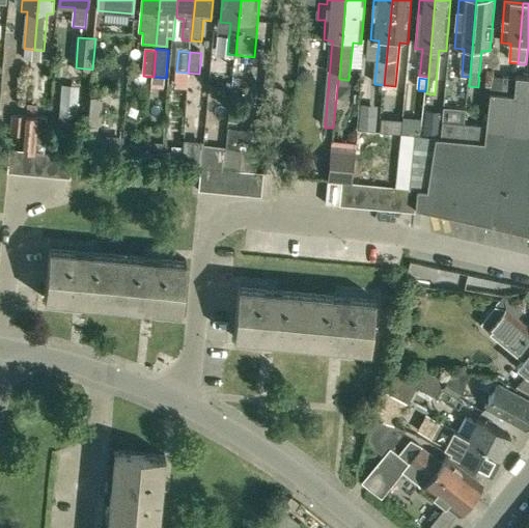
[(528,80),(516,79),(514,81),(513,98),(502,96),(489,95),(484,128),(484,133),(482,145),(462,142),(442,140),(434,139),(425,193),(417,192),(415,212),(491,230),(528,239),(528,80)]
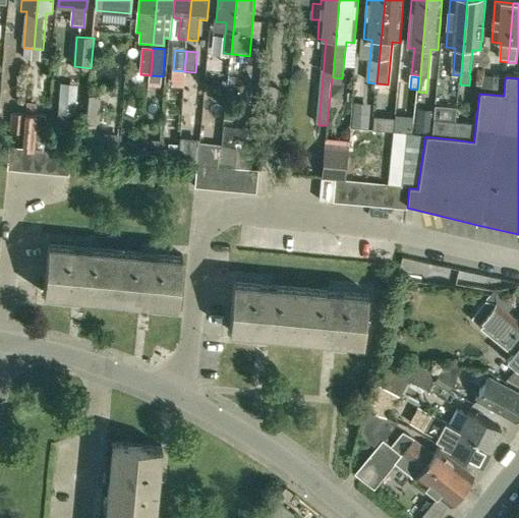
[(495,78),(493,95),(504,96),(505,79),(495,78)]
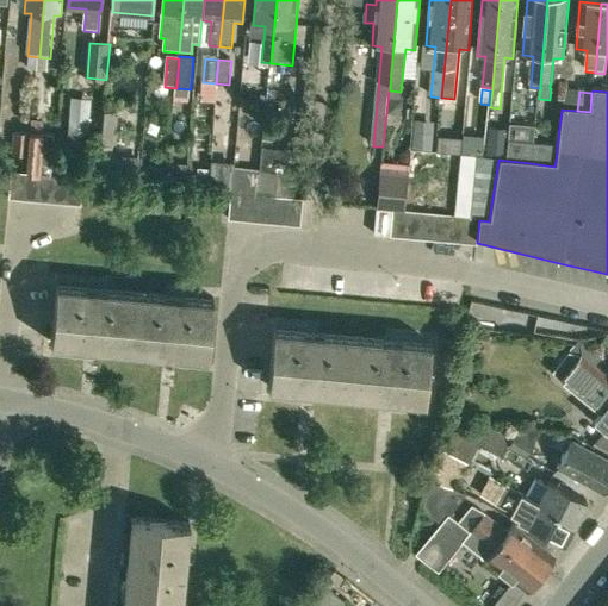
[(84,141),(88,100),(68,99),(64,138),(84,141)]
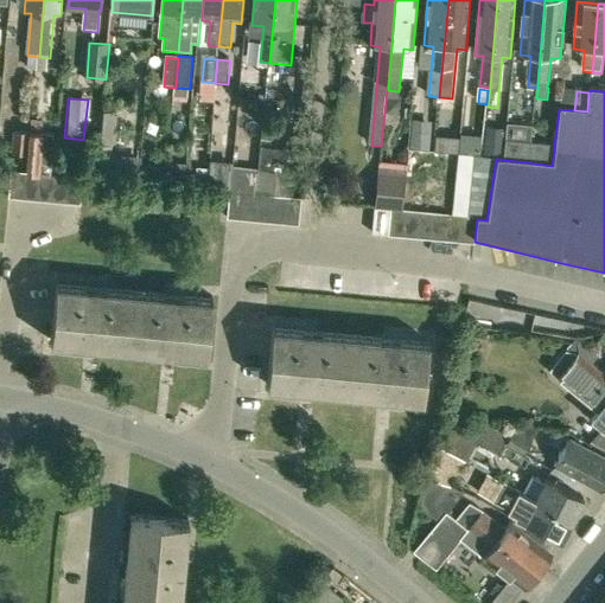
[(387,101),(386,115),(394,116),(401,111),(402,102),(387,101)]
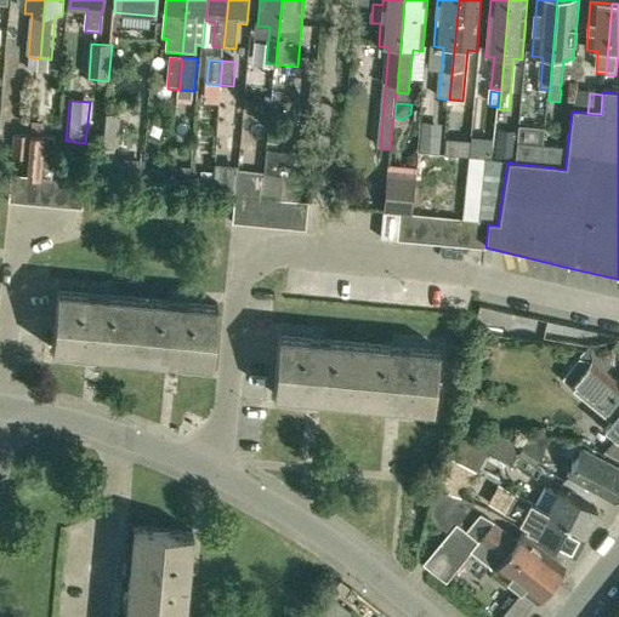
[(119,116),(103,115),(100,152),(115,153),(119,116)]
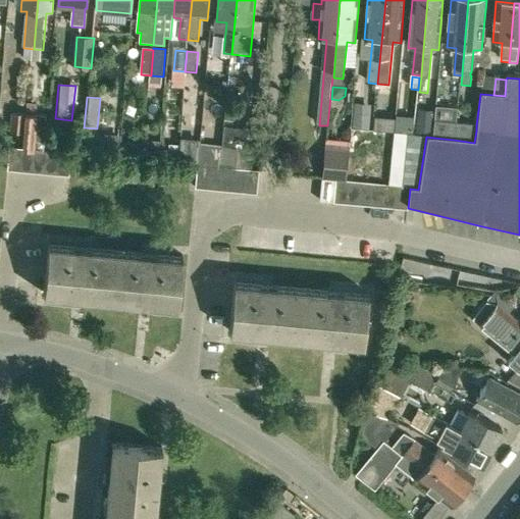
[(24,115),(23,134),(23,150),(44,152),(46,136),(47,117),(37,116),(38,106),(29,105),(28,115),(24,115)]
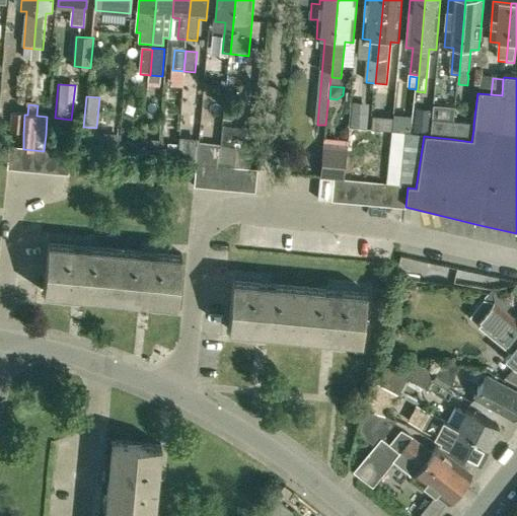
[(370,105),(354,104),(352,129),(368,130),(370,105)]
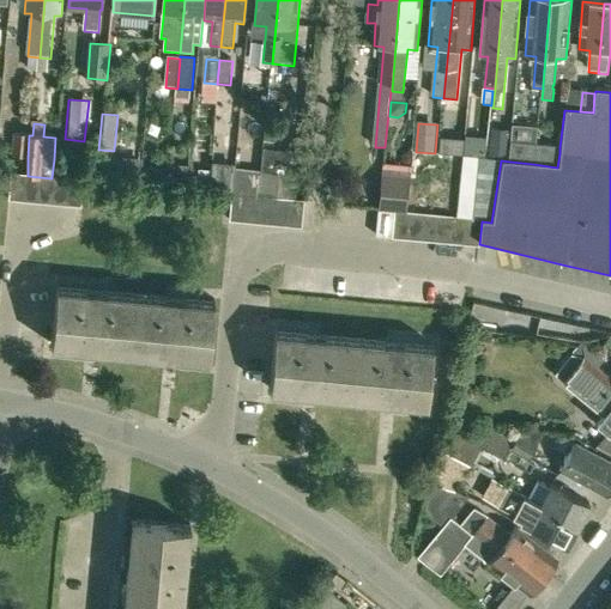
[(492,131),(490,157),(508,159),(512,132),(492,131)]
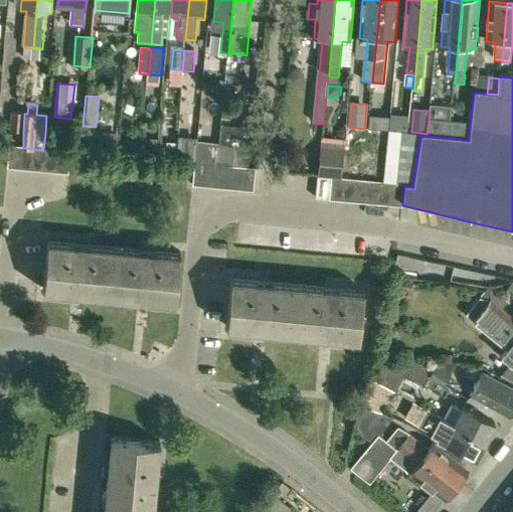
[(11,131),(23,132),(24,114),(12,113),(11,131)]
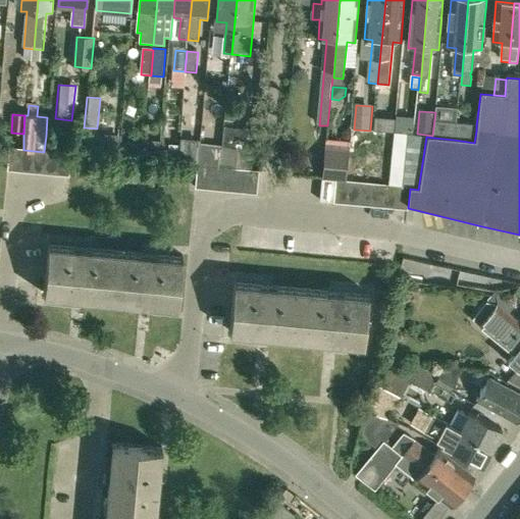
[(384,120),(384,132),(395,133),(396,120),(384,120)]
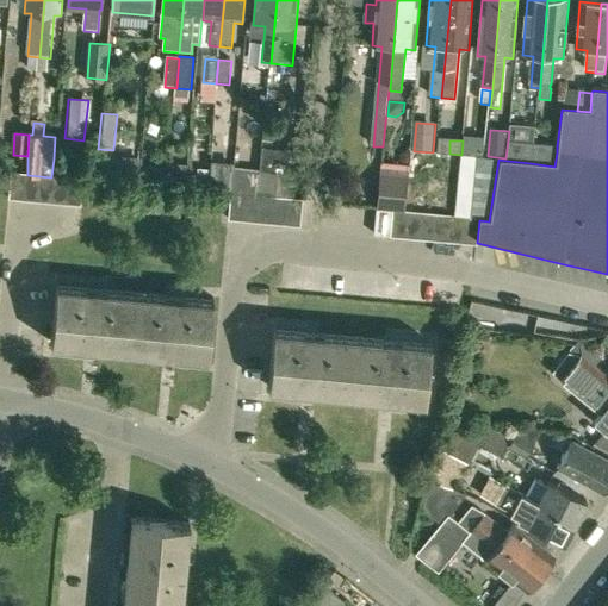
[(508,161),(531,163),(533,144),(509,142),(508,161)]
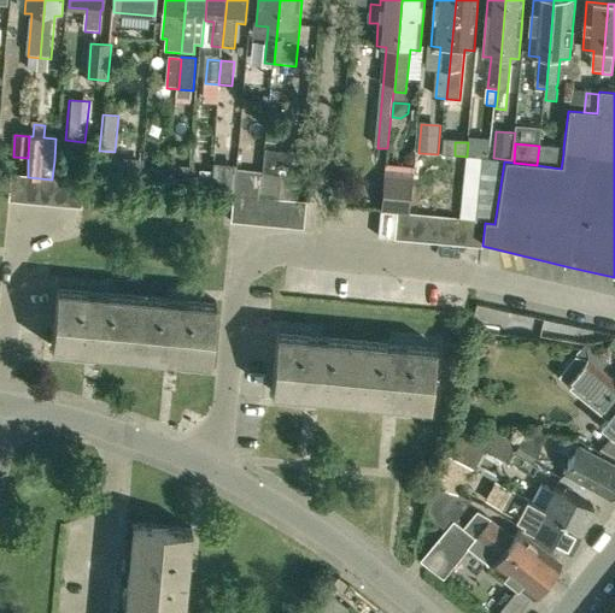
[(563,148),(539,146),(537,165),(561,169),(563,154),(563,148)]
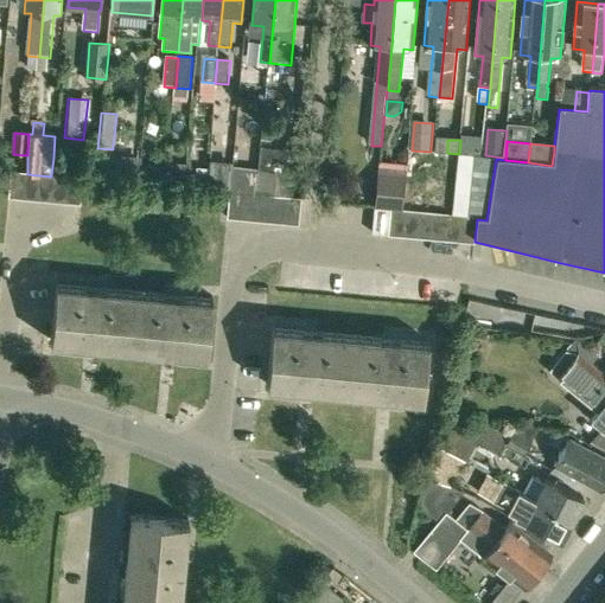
[(142,160),(99,155),(97,179),(141,183),(142,160)]
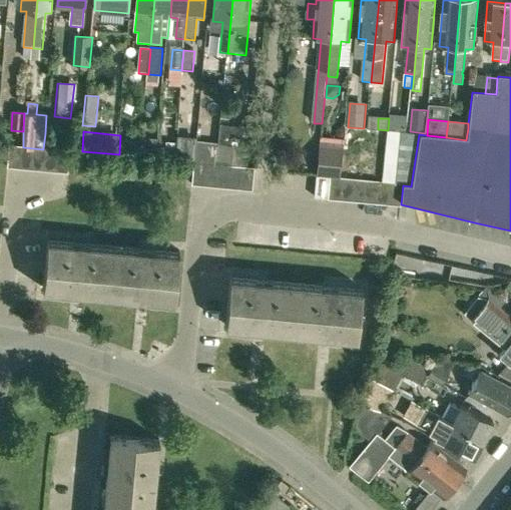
[(60,134),(45,133),(43,149),(59,151),(60,134)]
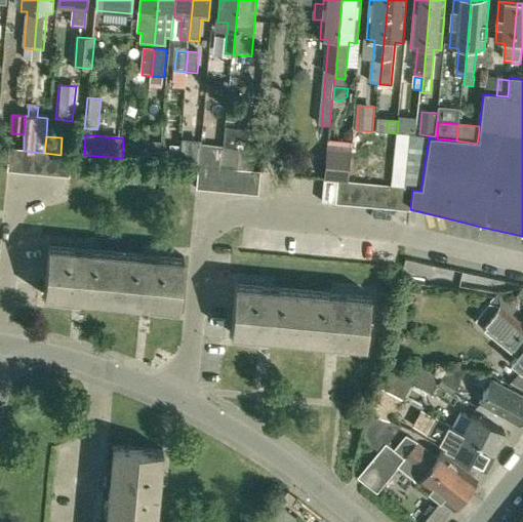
[(202,146),(200,166),(200,167),(222,170),(222,168),(224,148),(202,146)]
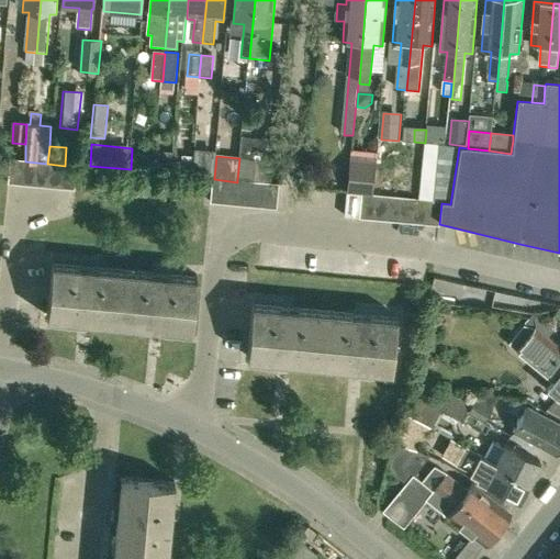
[(237,180),(268,183),(270,161),(239,158),(237,180)]
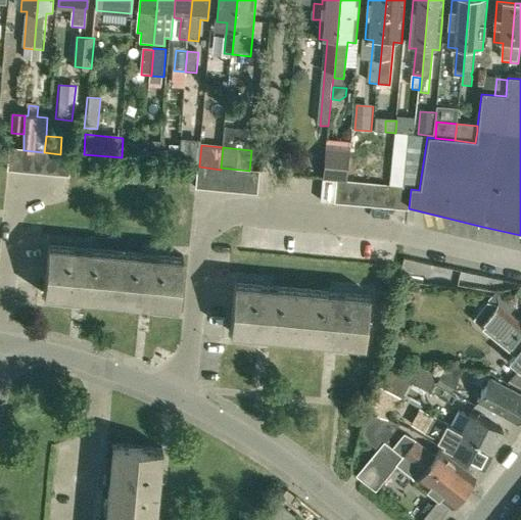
[(22,152),(10,151),(8,174),(21,176),(22,152)]
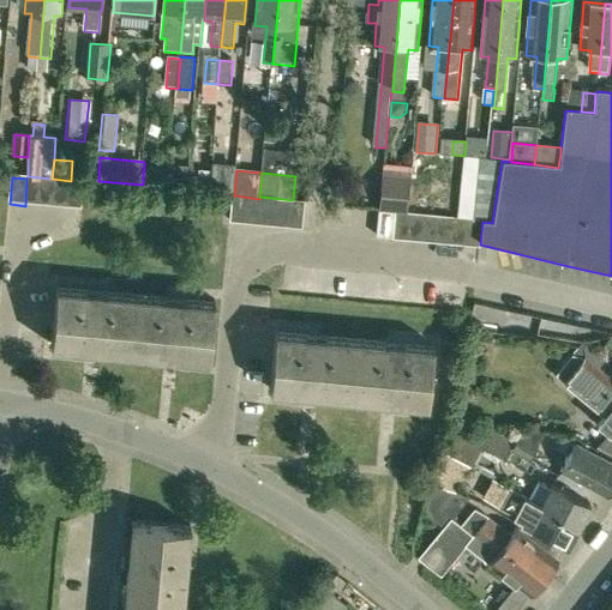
[(42,180),(27,179),(25,206),(40,207),(42,180)]
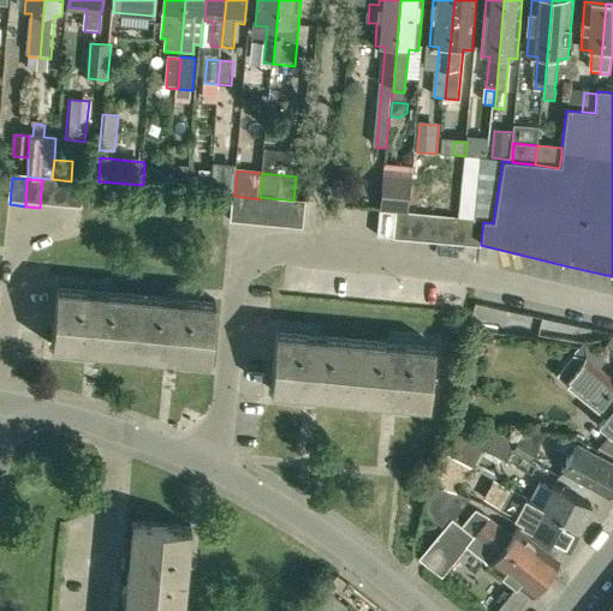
[(411,181),(384,179),(380,213),(378,240),(394,243),(396,214),(397,213),(409,214),(411,181)]
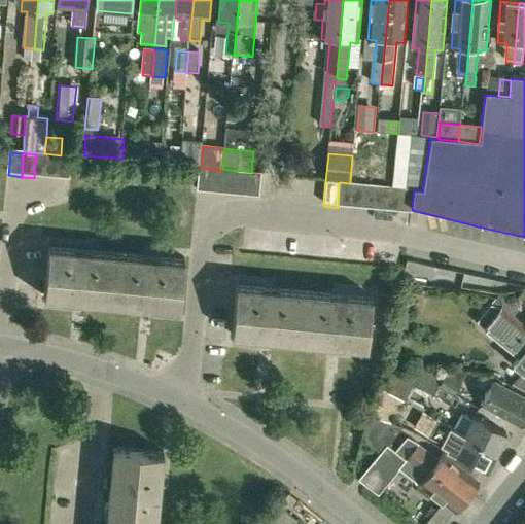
[(48,156),(36,154),(34,178),(46,179),(48,156)]
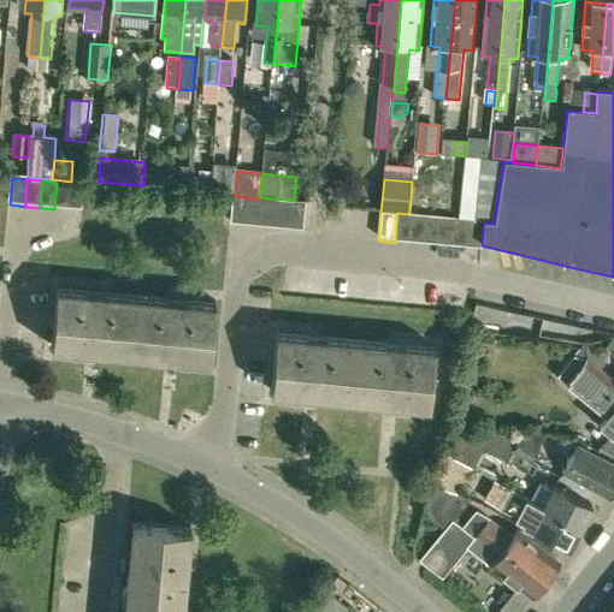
[(71,184),(57,183),(54,209),(69,211),(71,184)]
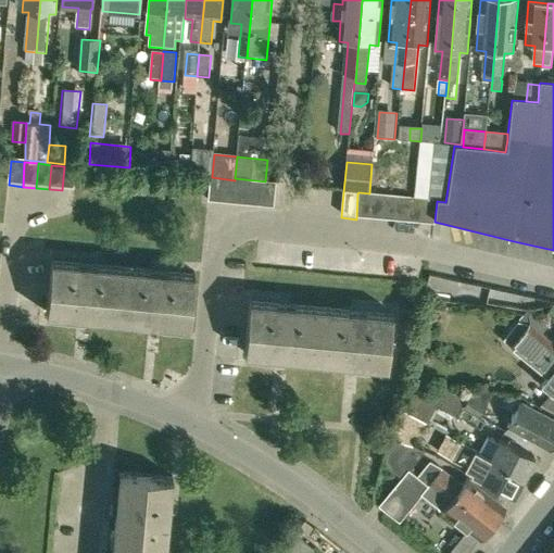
[(62,190),(75,191),(77,167),(64,166),(62,190)]
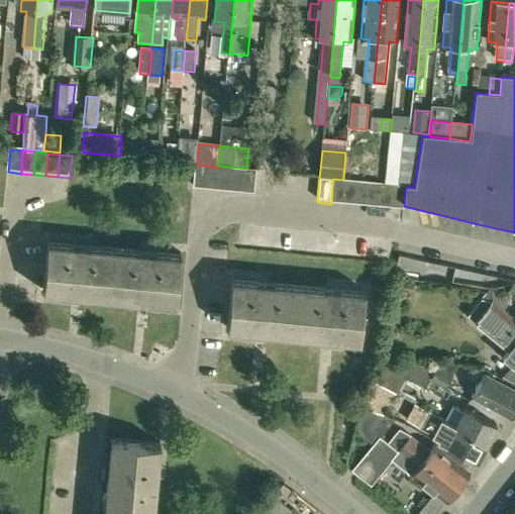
[(205,191),(207,169),(196,168),(194,190),(205,191)]
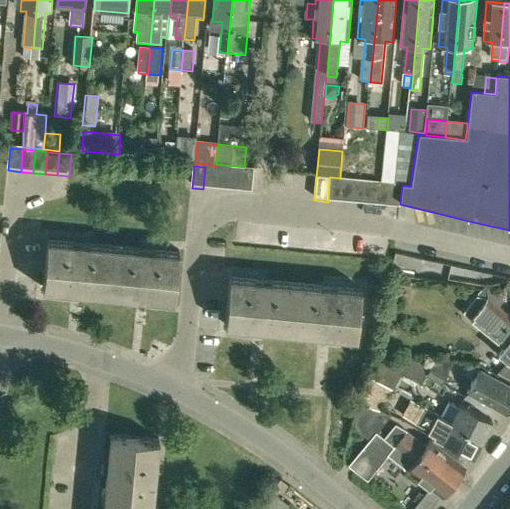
[(218,168),(205,167),(203,189),(216,190),(218,168)]
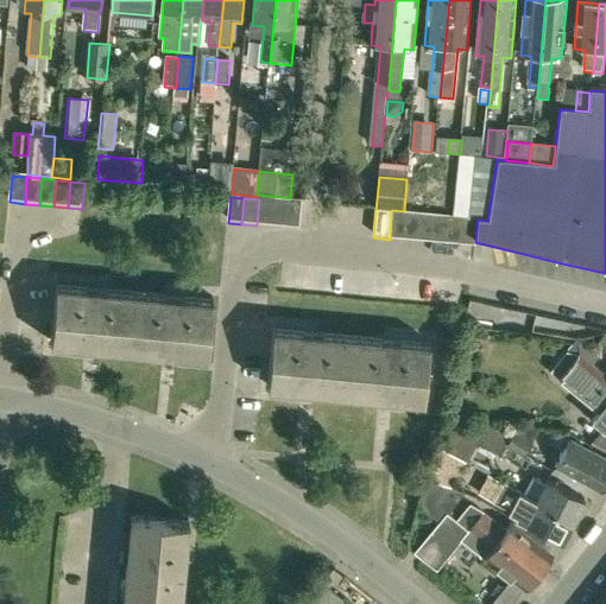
[(271,227),(273,201),(259,199),(257,226),(271,227)]
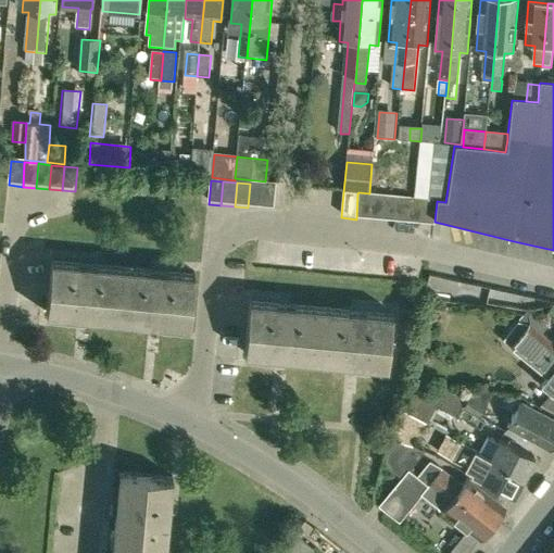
[(263,185),(250,184),(248,208),(261,209),(263,185)]
